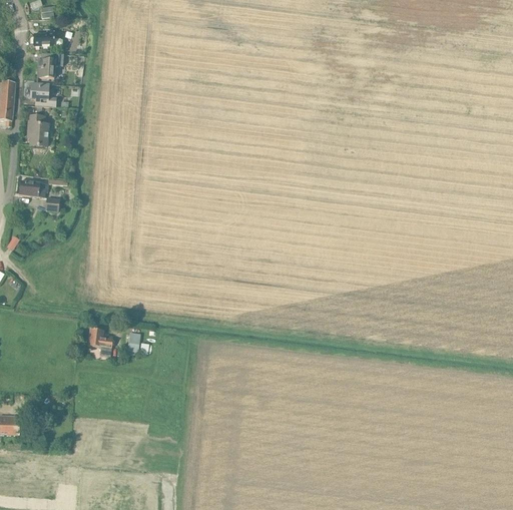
[(33,45),(54,45),(60,45),(62,43),(62,39),(61,38),(54,38),(54,31),(46,31),(46,33),(33,33),(33,45)]
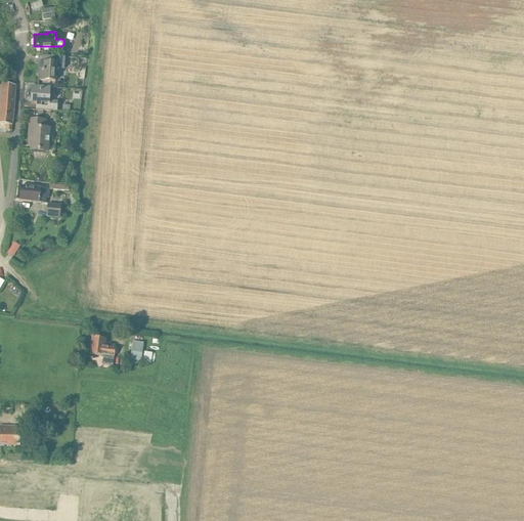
[(52,60),(40,59),(39,78),(55,79),(56,66),(64,67),(64,54),(53,54),(52,60)]
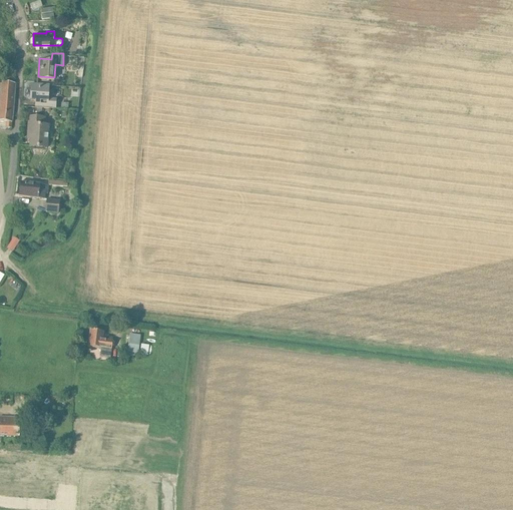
[(2,80),(0,101),(0,119),(7,120),(6,125),(11,126),(12,120),(15,81),(2,80)]
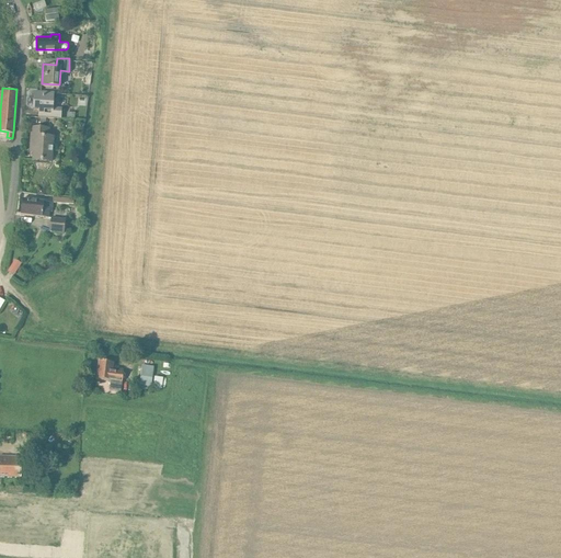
[(61,116),(61,106),(53,105),(54,91),(34,90),(33,107),(44,109),(44,115),(46,115),(61,116)]
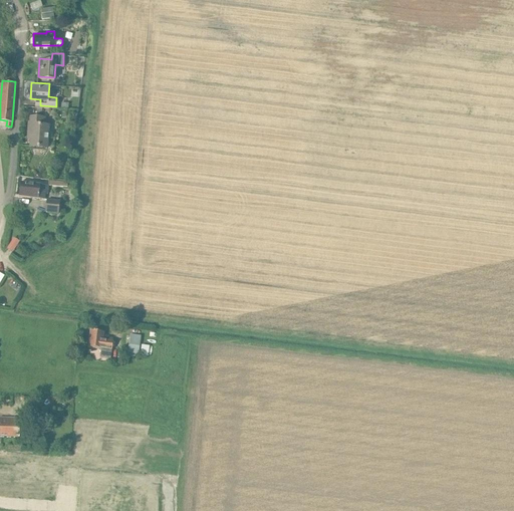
[(31,131),(30,144),(30,145),(47,147),(48,123),(44,123),(44,115),(29,114),(28,131),(31,131)]
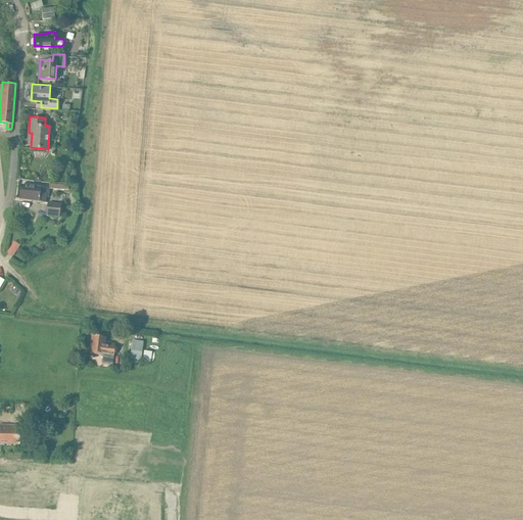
[(48,195),(49,187),(20,183),(19,197),(46,200),(46,195),(48,195)]
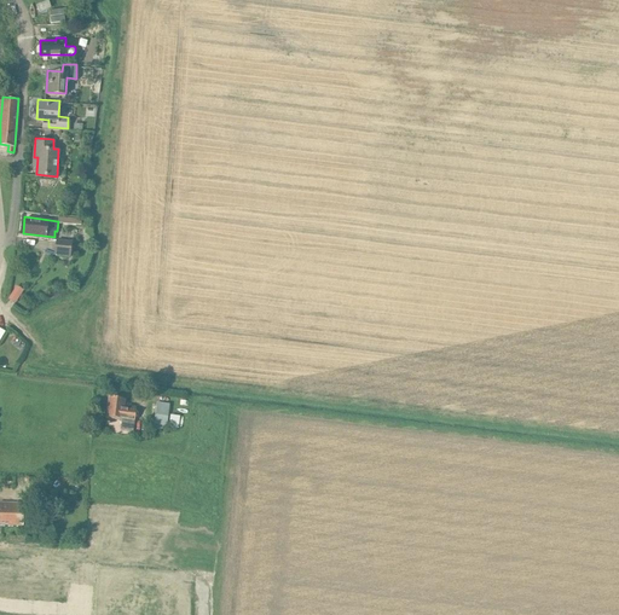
[(55,253),(68,254),(70,255),(71,239),(56,238),(55,253)]
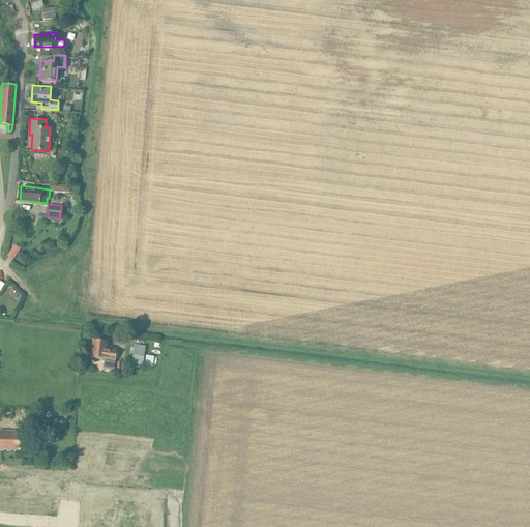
[(114,367),(116,349),(106,348),(107,340),(92,339),(90,356),(104,357),(104,366),(114,367)]
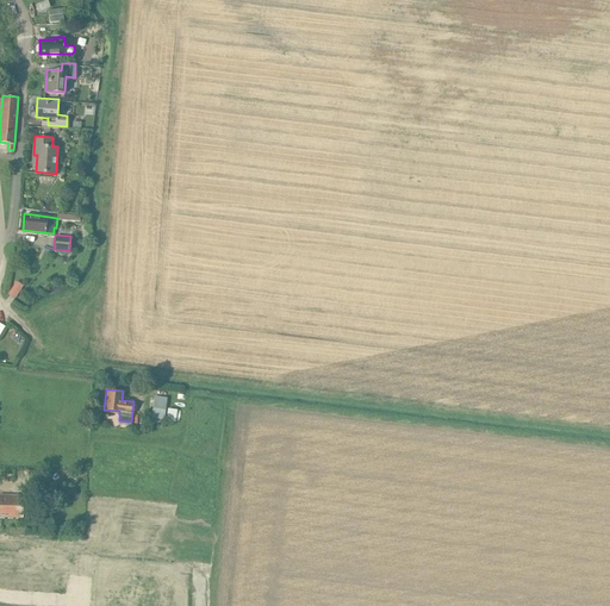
[(165,414),(167,397),(154,394),(151,413),(165,414)]
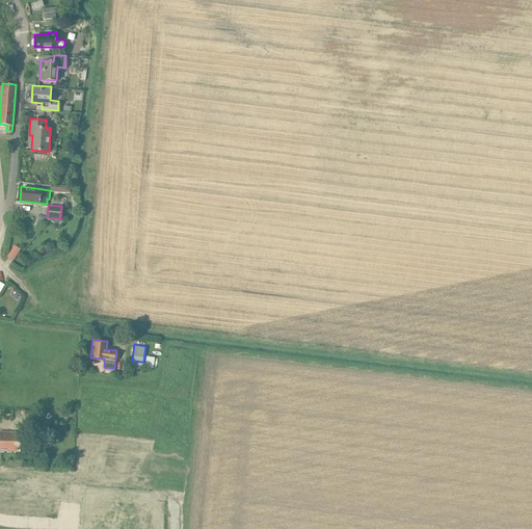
[(0,449),(19,450),(20,450),(20,449),(20,439),(20,430),(18,430),(0,429),(0,449)]
